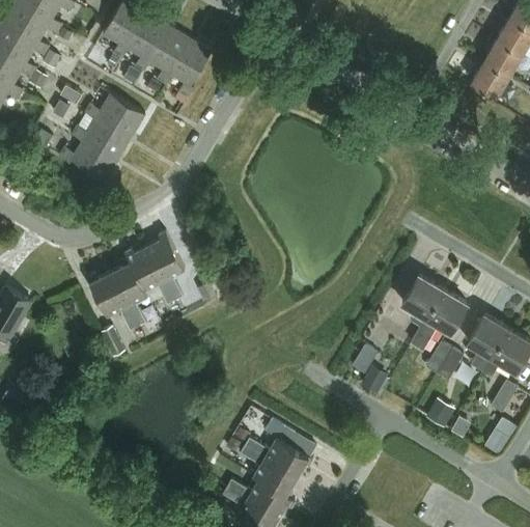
[(18,0),(16,0),(3,21),(37,42),(38,38),(46,27),(57,33),(62,23),(52,17),(51,19),(18,0)]
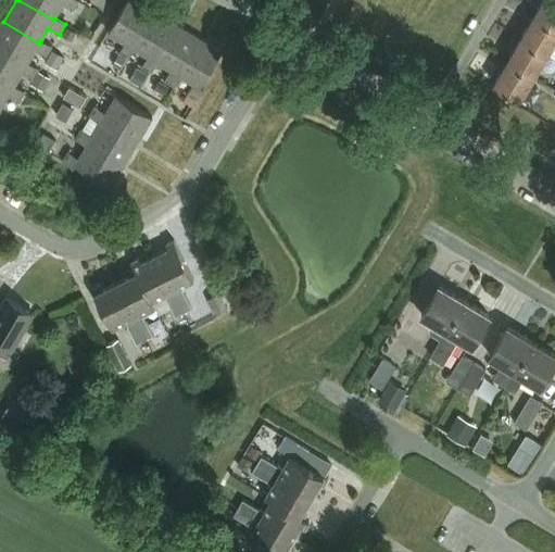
[(19,0),(53,20),(54,17),(62,4),(73,11),(79,2),(75,0),(19,0)]
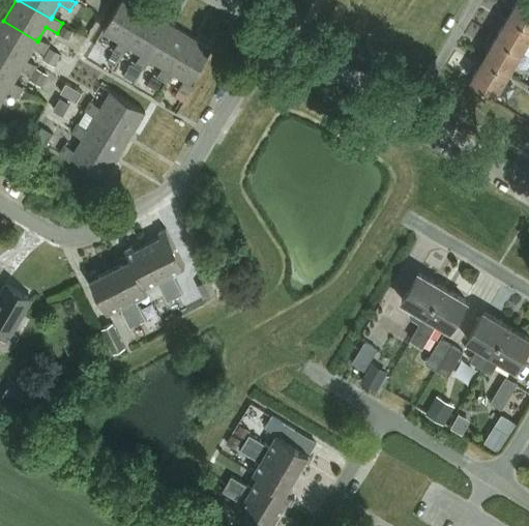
[(126,0),(122,0),(104,33),(119,42),(113,52),(122,57),(127,48),(125,47),(146,11),(126,0)]
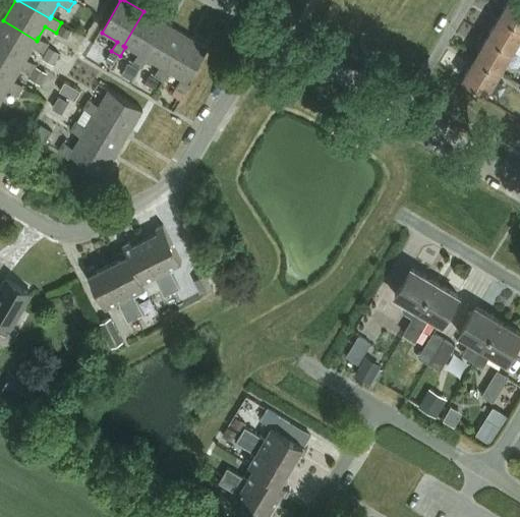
[(519,0),(510,0),(501,17),(519,29),(519,0)]
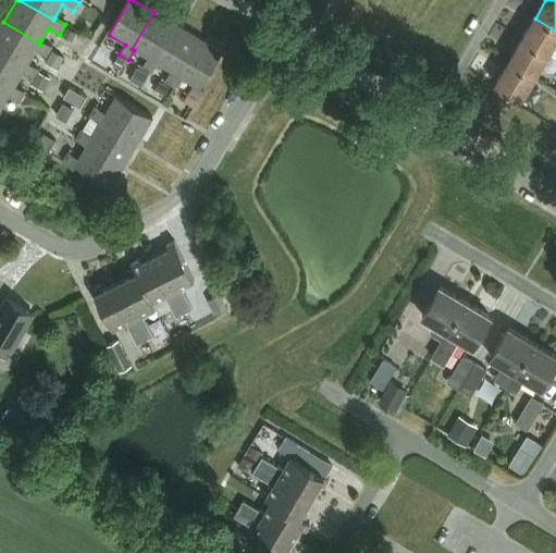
[(153,12),(132,49),(134,50),(148,59),(143,68),(151,74),(158,64),(156,63),(177,27),(153,12)]
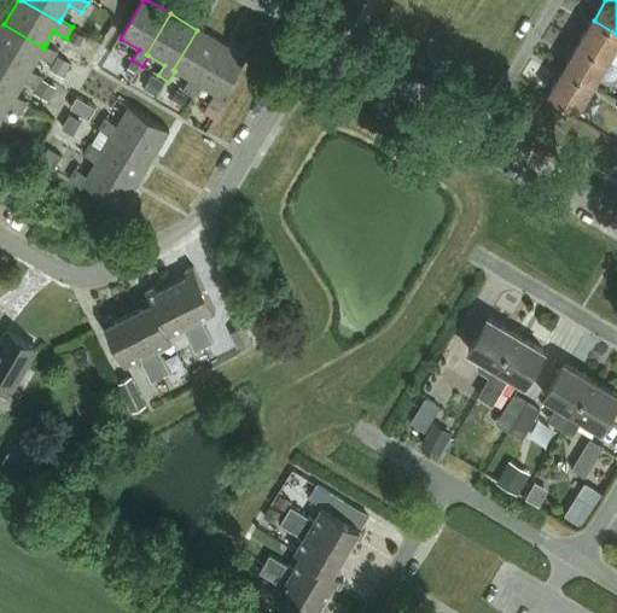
[(616,34),(594,21),(578,45),(607,63),(616,46),(616,34)]
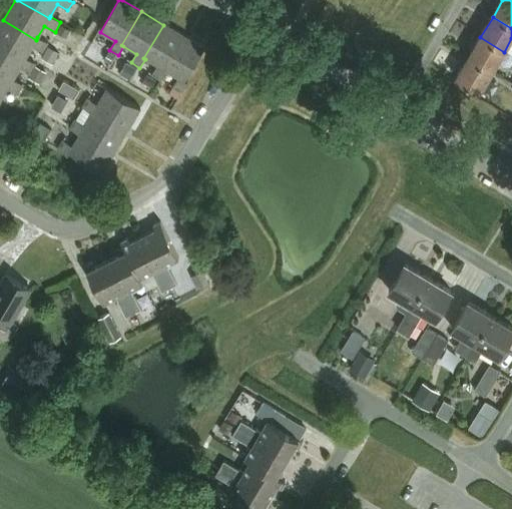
[(3,20),(0,25),(0,47),(23,61),(25,59),(32,47),(42,53),(48,43),(37,37),(36,40),(3,20)]
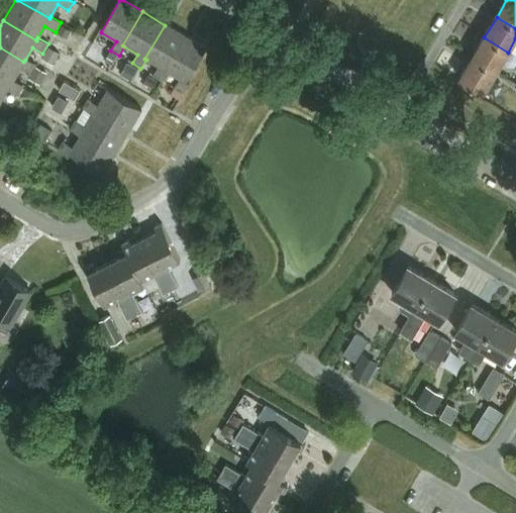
[(144,59),(146,60),(159,67),(152,76),(162,81),(168,72),(166,71),(186,37),(165,25),(144,59)]
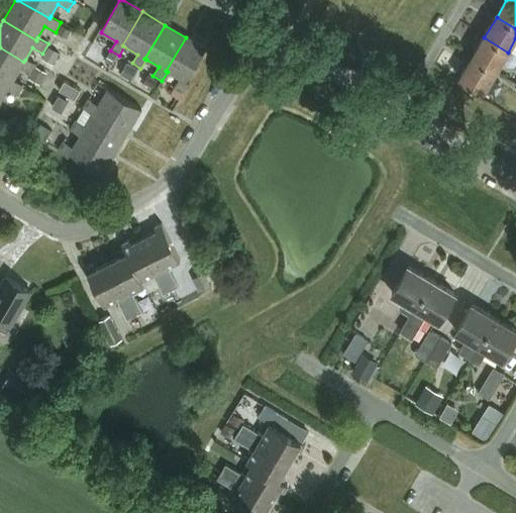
[(61,28),(57,34),(65,38),(69,32),(61,28)]
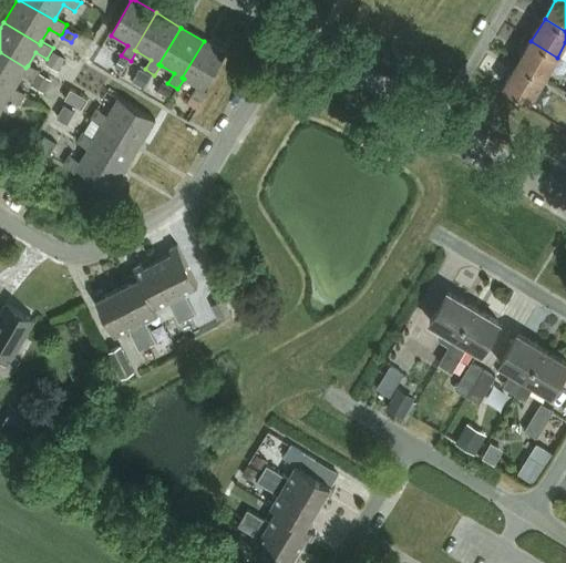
[(182,78),(184,79),(197,88),(192,96),(201,103),(207,93),(205,91),(227,54),(204,41),(182,78)]
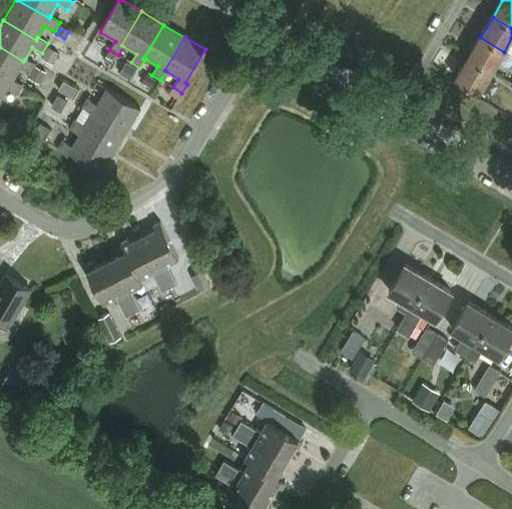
[(480,37),(468,58),(491,72),(504,52),(480,37)]
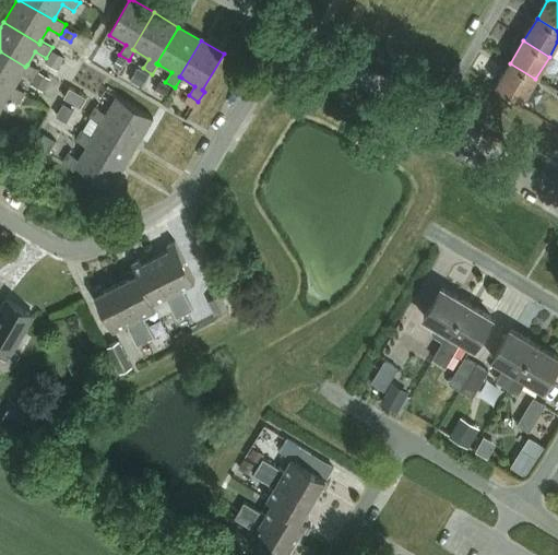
[(0,81),(12,89),(14,86),(22,73),(33,80),(38,71),(27,65),(25,67),(0,51),(0,81)]
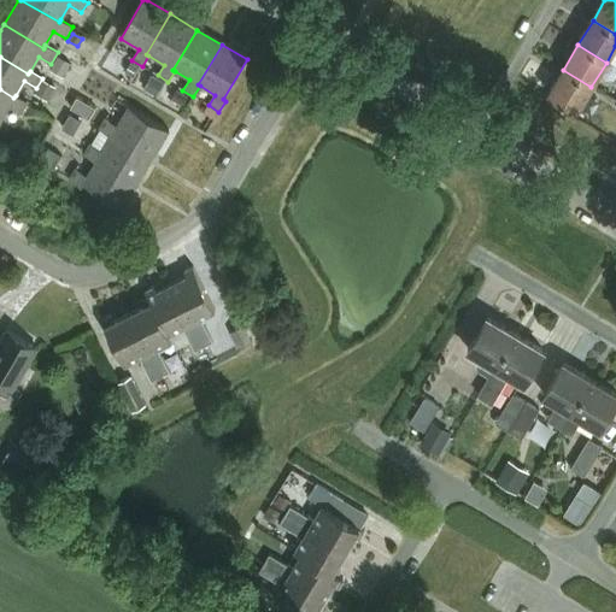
[(60,78),(69,65),(57,59),(50,72),(60,78)]
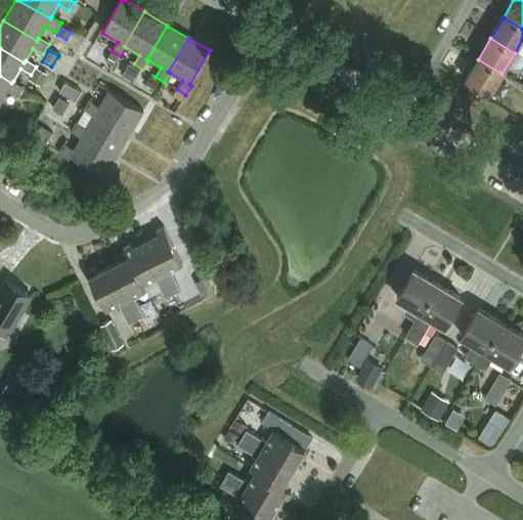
[(110,54),(105,62),(113,67),(117,58),(110,54)]
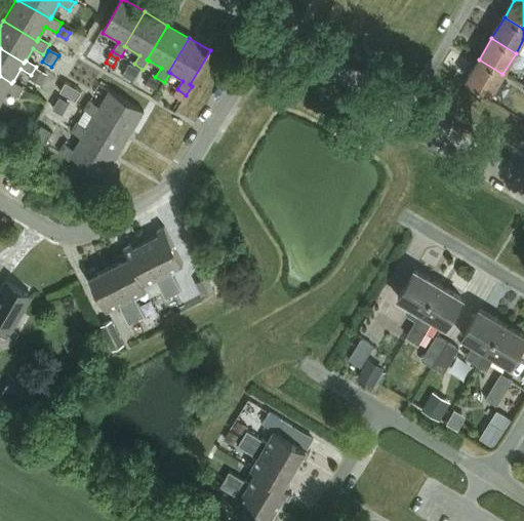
[(479,59),(466,81),(490,95),(502,74),(479,59)]
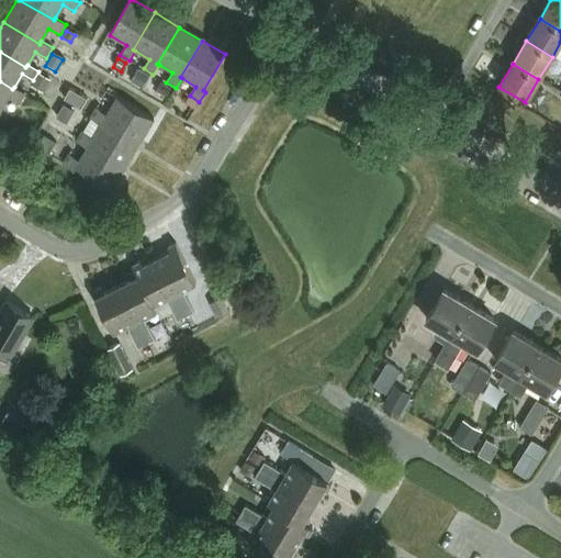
[(142,89),(148,78),(136,71),(131,82),(142,89)]
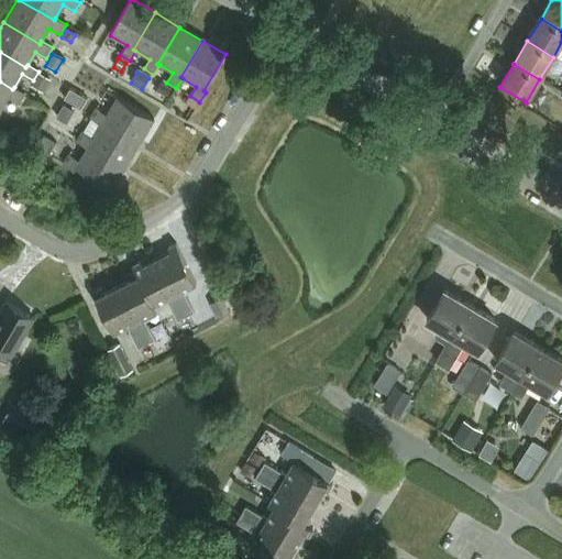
[(42,94),(50,81),(37,75),(31,87),(42,94)]
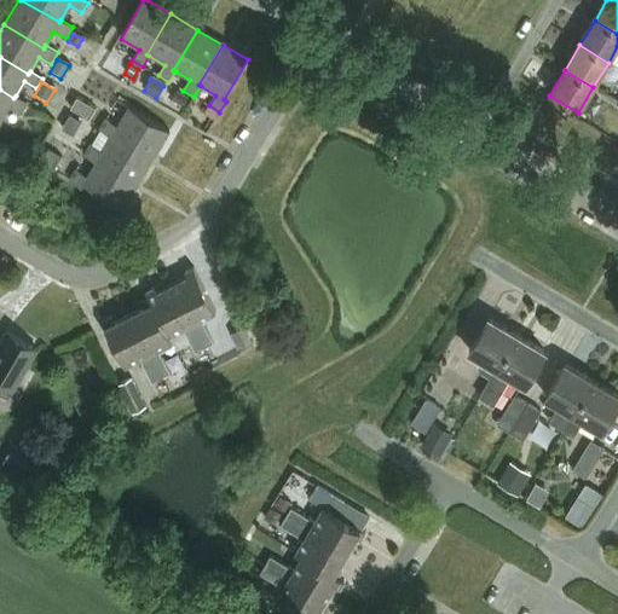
[(0,120),(9,106),(21,114),(28,103),(16,96),(13,98),(0,90),(0,120)]
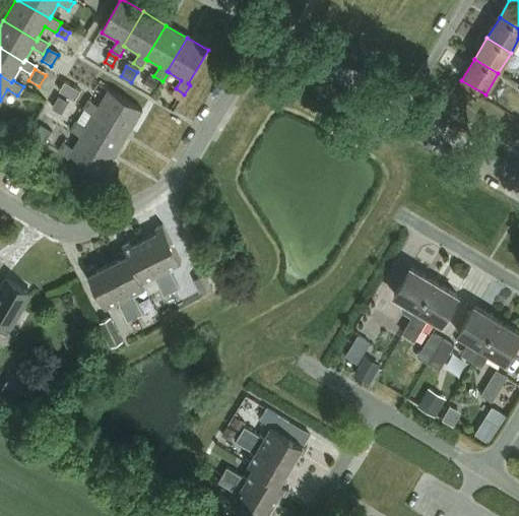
[(148,78),(143,86),(152,91),(157,83),(148,78)]
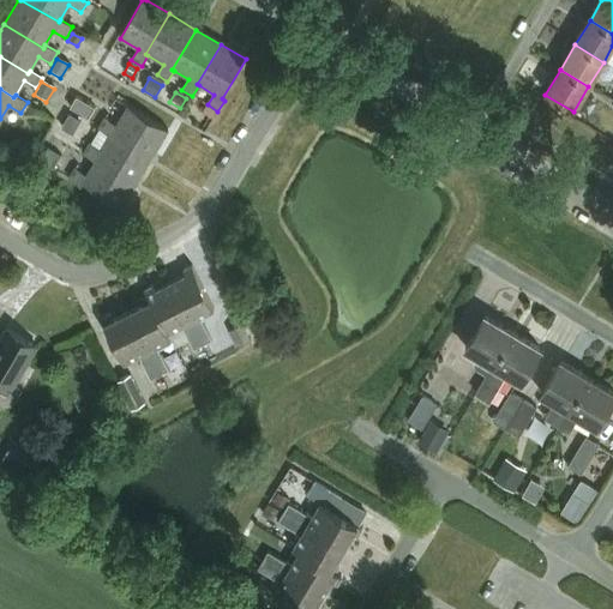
[(208,104),(202,114),(212,120),(217,112),(208,104)]
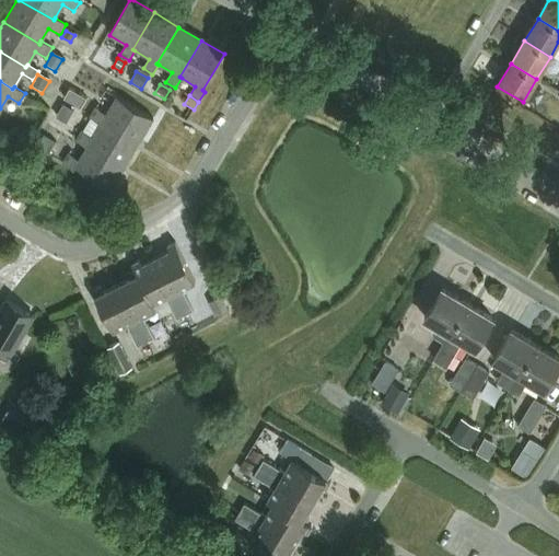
[(96,108),(90,118),(101,125),(102,122),(139,143),(154,119),(117,97),(106,115),(96,108)]
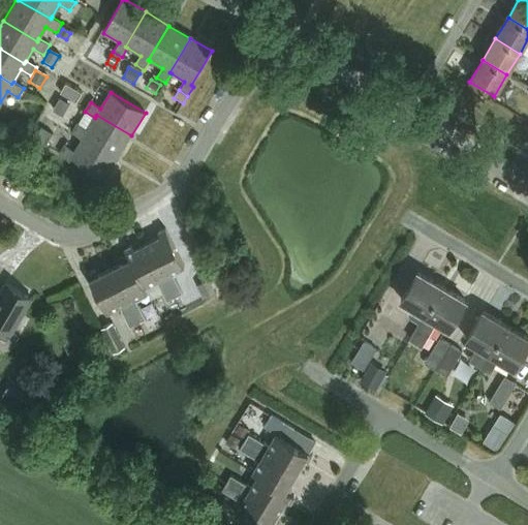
[(59,100),(53,113),(62,118),(69,106),(59,100)]
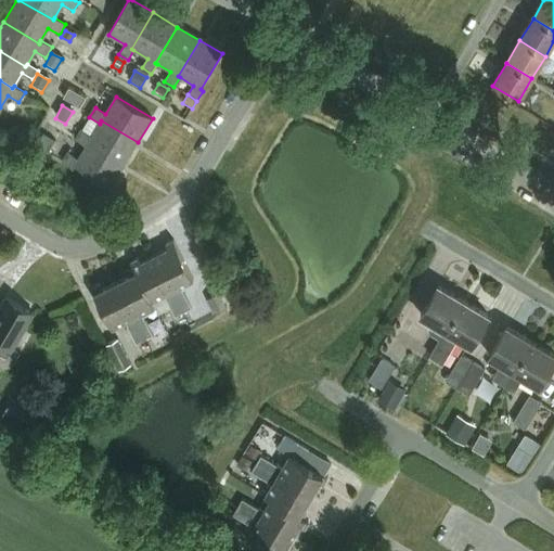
[(81,130),(75,140),(86,146),(88,143),(124,165),(138,142),(101,120),(100,124),(91,137),(81,130)]
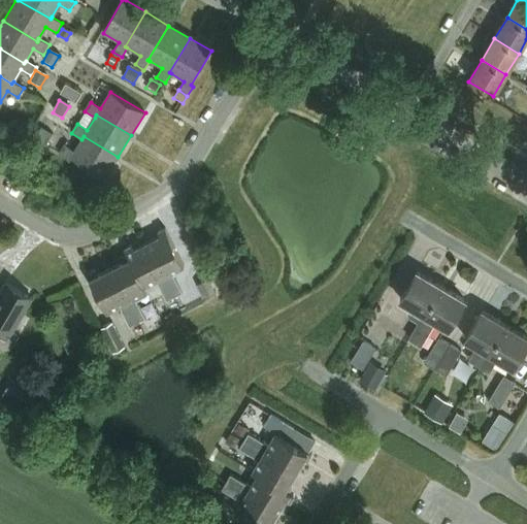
[(40,130),(34,140),(45,145),(51,135),(40,130)]
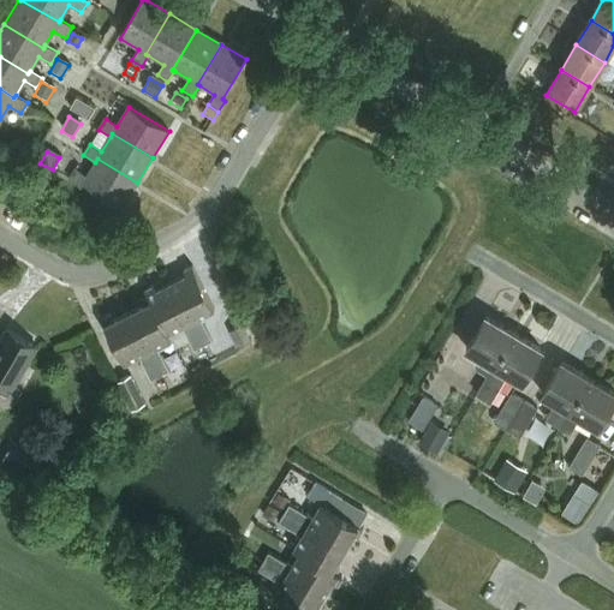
[(75,169),(69,180),(81,187),(83,184),(123,208),(137,183),(97,159),(95,162),(87,177),(75,169)]
